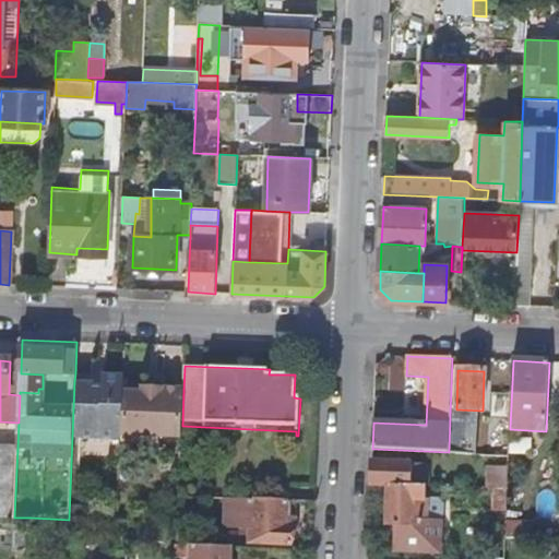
[(43,375),(21,373),(20,392),(38,393),(38,389),(43,389),(43,375)]
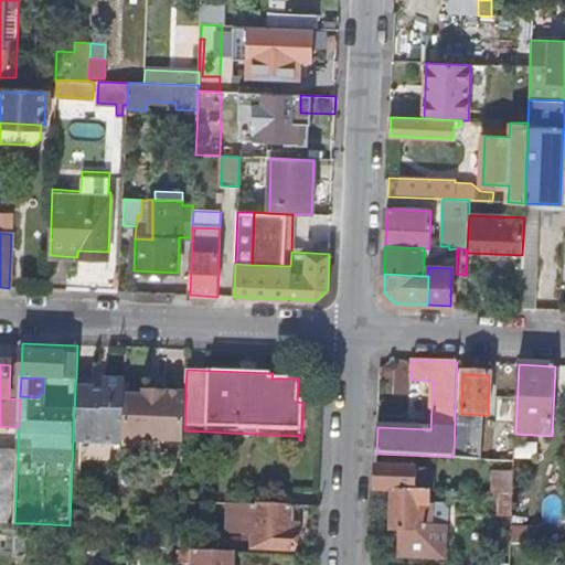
[(103,379),(76,377),(75,386),(96,386),(96,390),(103,390),(103,379)]
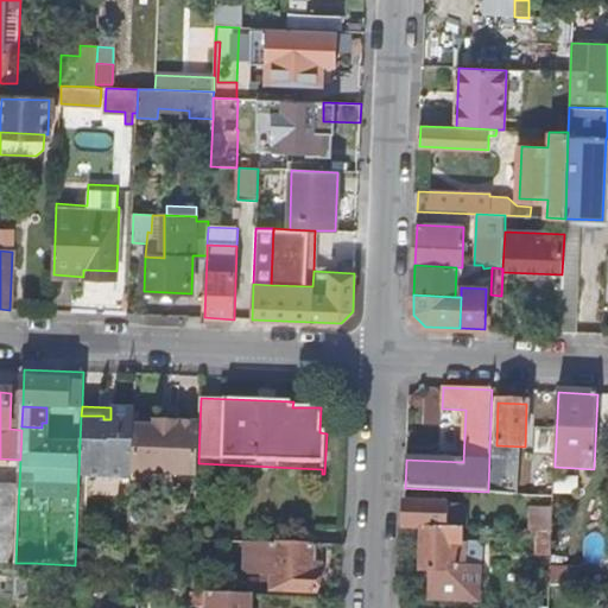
[(132,476),(134,420),(134,409),(111,407),(111,419),(103,419),(103,416),(81,416),(78,475),(132,476)]
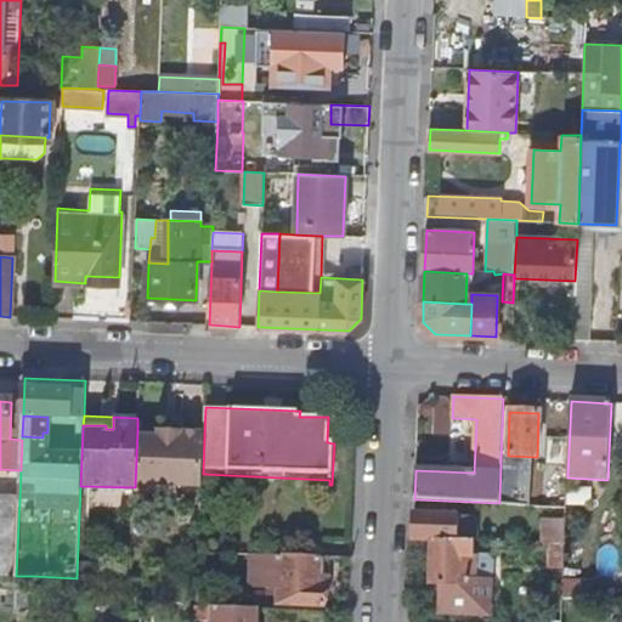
[(203,474),(204,434),(137,430),(135,487),(135,491),(153,491),(160,486),(203,487),(203,474)]
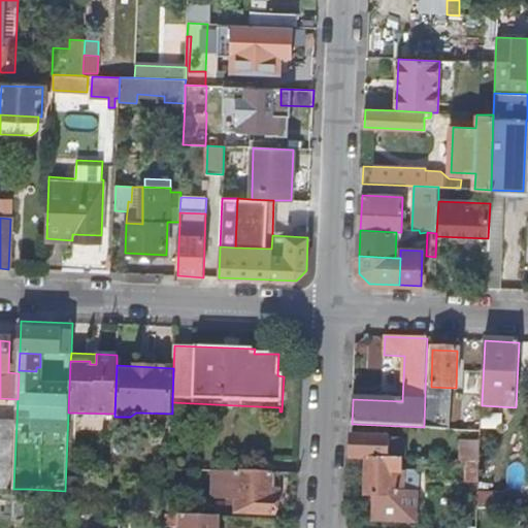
[(481,432),(482,405),(482,403),(463,402),(462,420),(443,419),(443,406),(434,406),(435,396),(432,393),(425,393),(424,427),(424,430),(481,432)]
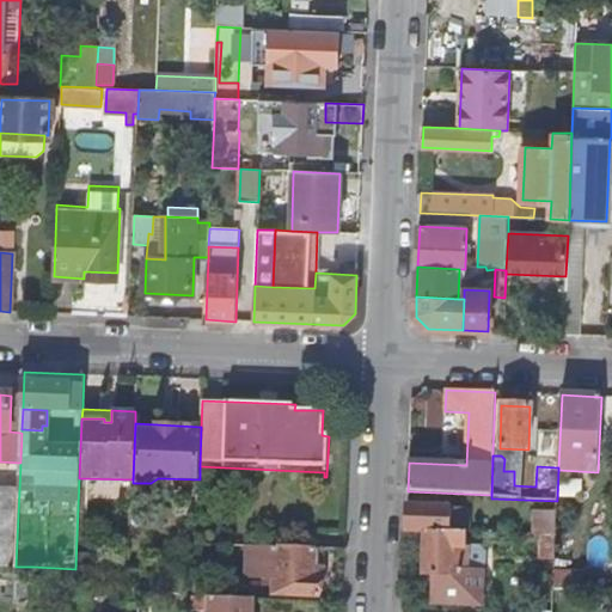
[(0,488),(0,565),(16,567),(19,489),(0,488)]
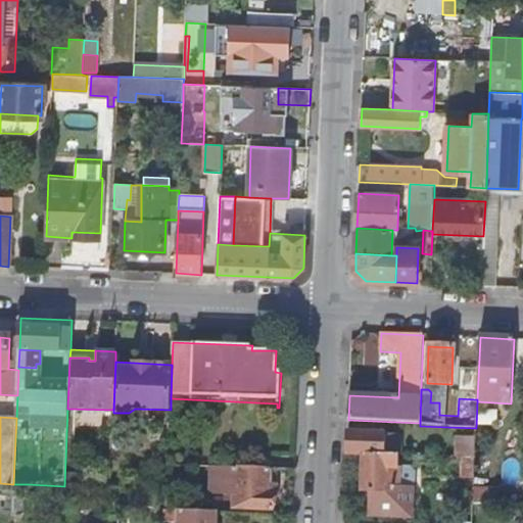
[(463,458),(475,458),(476,432),(469,432),(469,438),(462,437),(461,458),(463,458)]
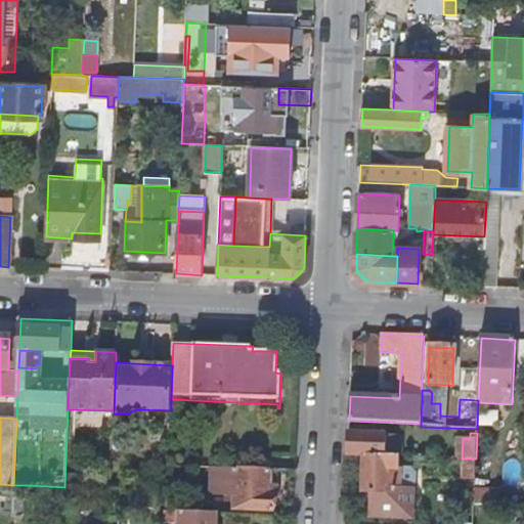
[(348,455),(366,455),(400,456),(402,437),(349,434),(348,455)]
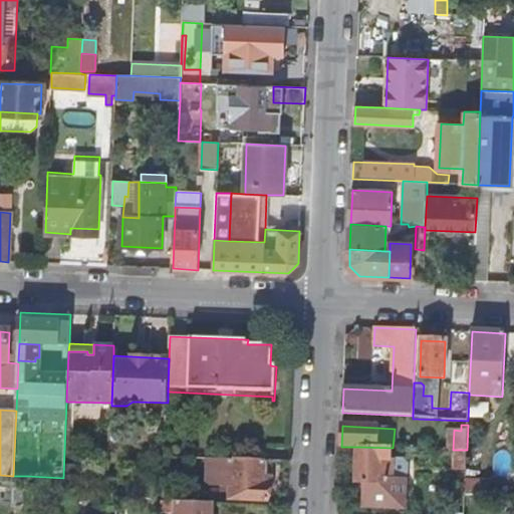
[(393,448),(359,447),(357,482),(363,482),(362,507),(396,509),(406,499),(408,469),(393,468),(393,448)]
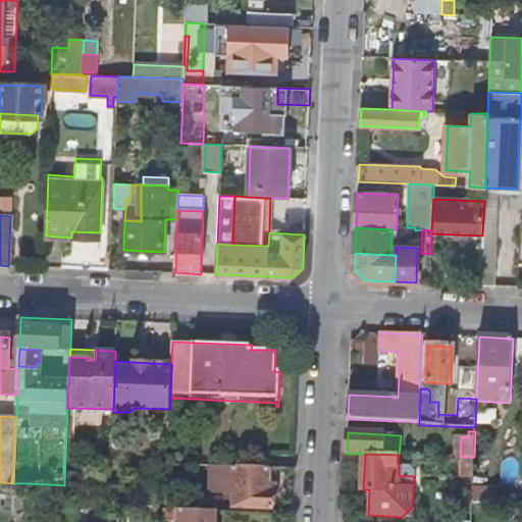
[(462,476),(473,477),(474,457),(462,457),(462,476)]
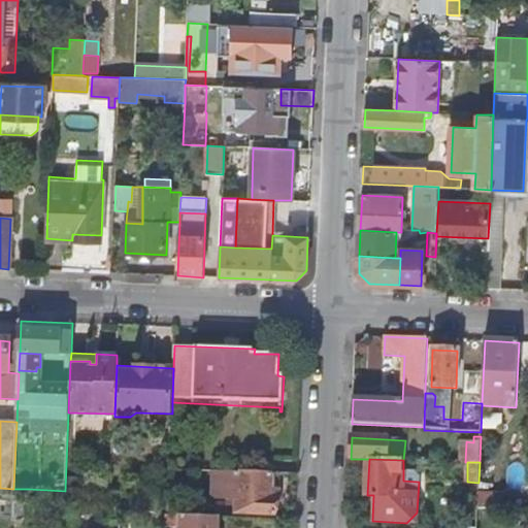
[(239,472),(215,471),(213,498),(238,499),(237,513),(275,515),(275,498),(271,498),(271,492),(272,474),(239,472)]
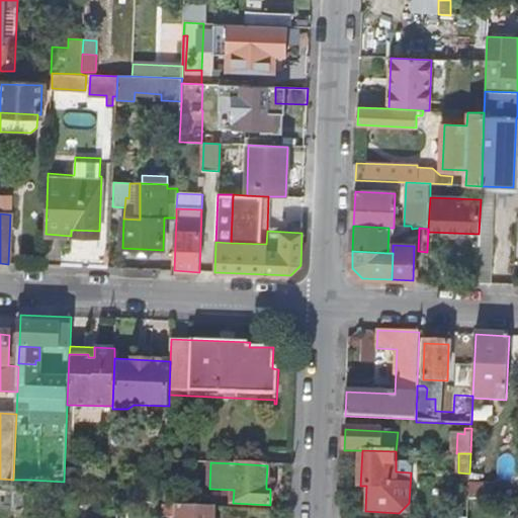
[(81,470),(66,469),(66,480),(81,481),(81,470)]
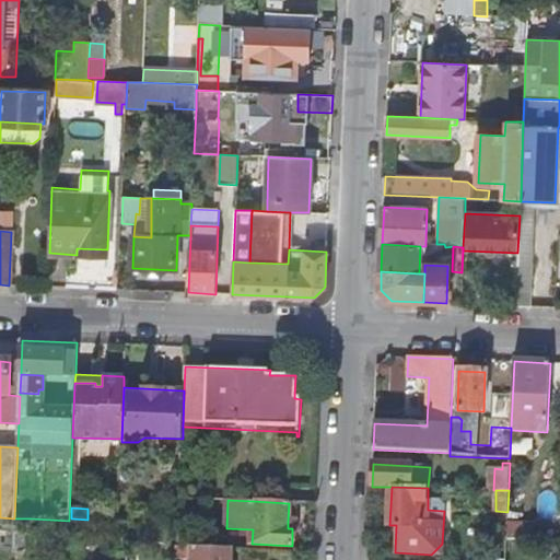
[(506,529),(506,539),(534,540),(534,531),(506,529)]
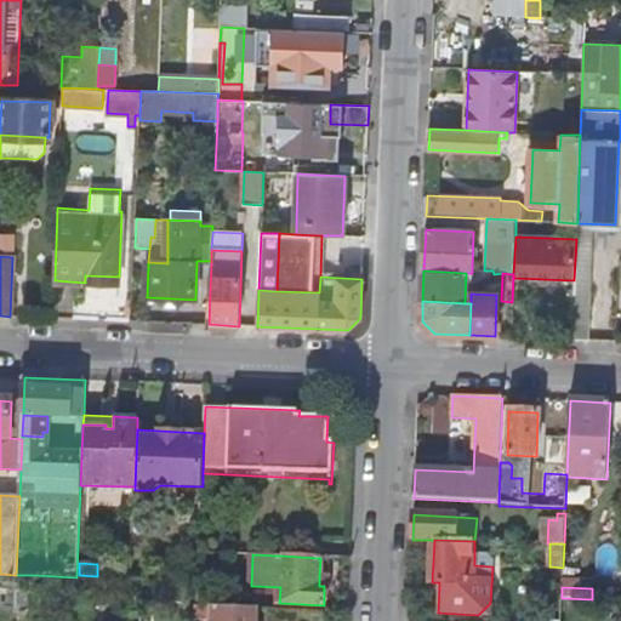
[(256,620),(257,609),(198,607),(197,620),(203,620),(256,620)]
